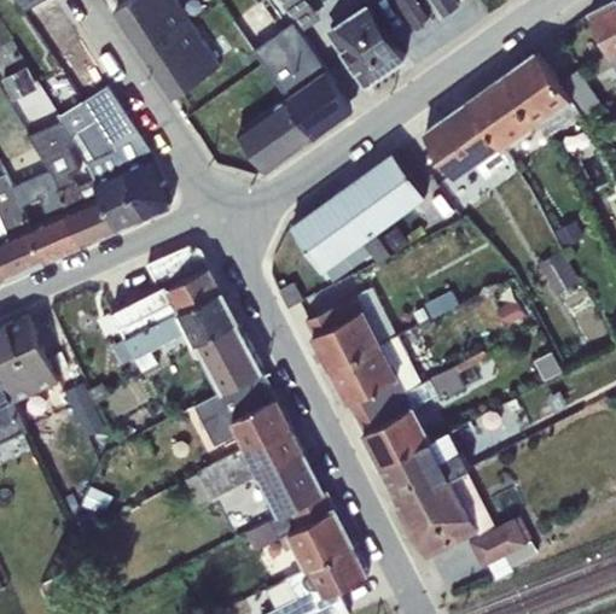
[(44,0),(13,0),(24,13),(44,0)]
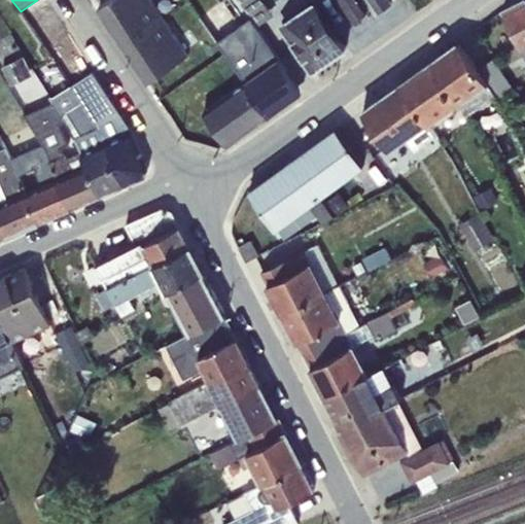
[(109,0),(97,8),(121,46),(163,20),(149,0),(109,0)]
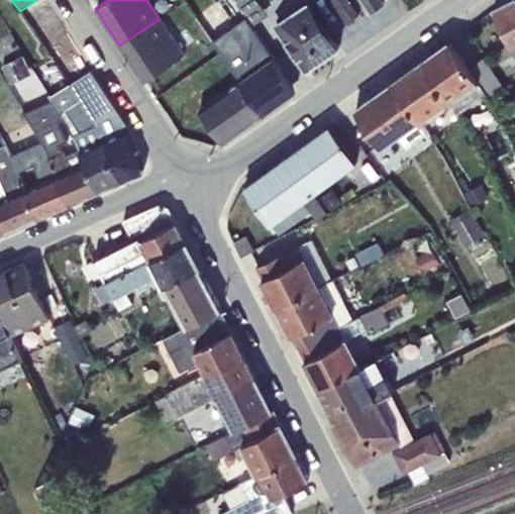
[(254,0),(240,0),(235,4),(245,18),(251,27),(267,17),(254,0)]
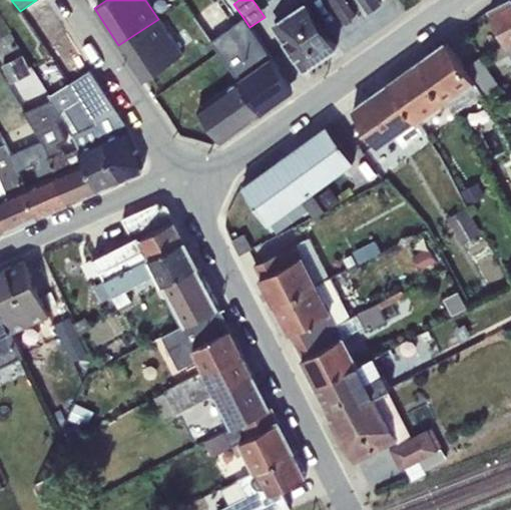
[(344,0),(324,0),(342,25),(354,16),(344,0)]
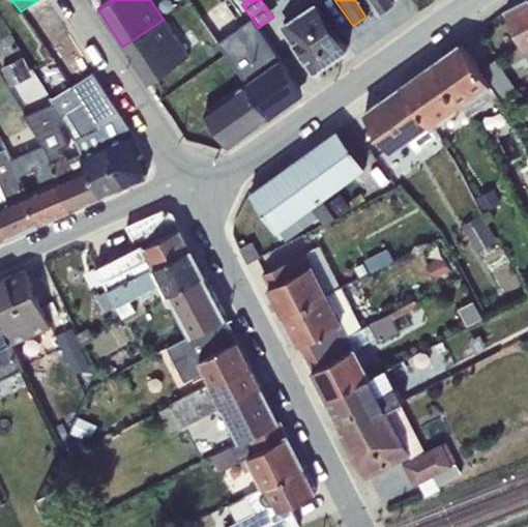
[(386,0),(368,0),(378,16),(391,6),(386,0)]
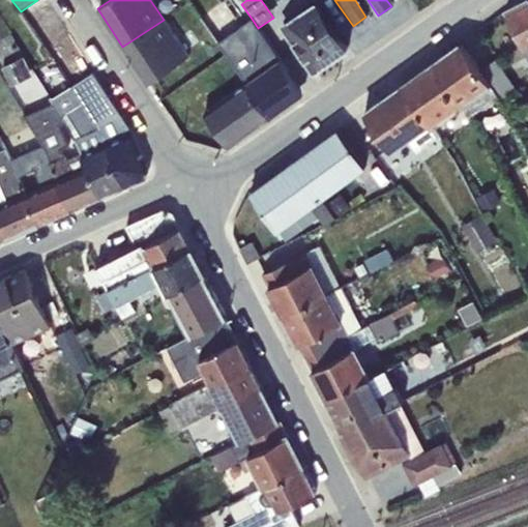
[(527,0),(525,0),(504,10),(527,56),(527,0)]
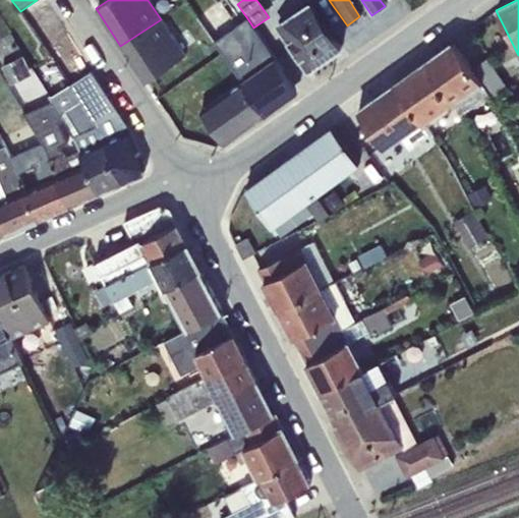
[(309,2),(275,24),(306,71),(341,48),(309,2)]
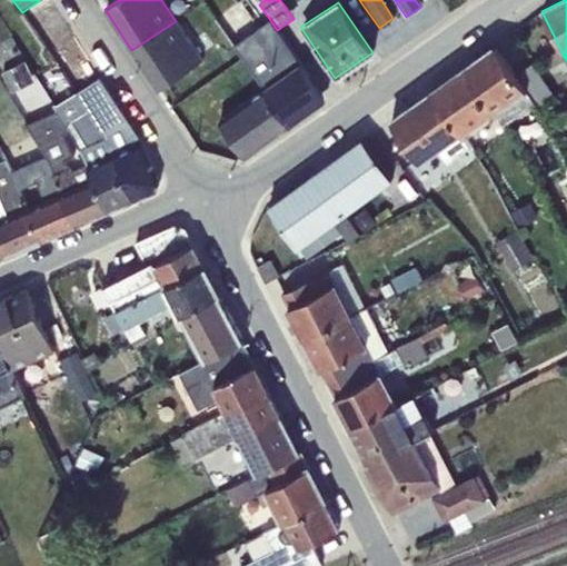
[(264,91),(288,127),(312,110),(325,101),(308,78),(277,30),(270,20),(232,45),(264,91)]
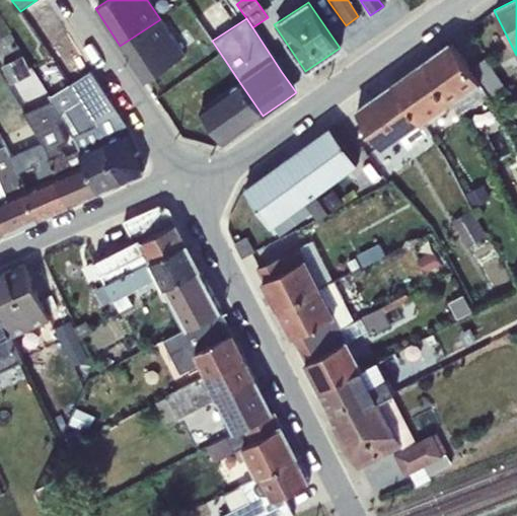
[(185,57),(160,19),(120,46),(144,83),(185,57)]
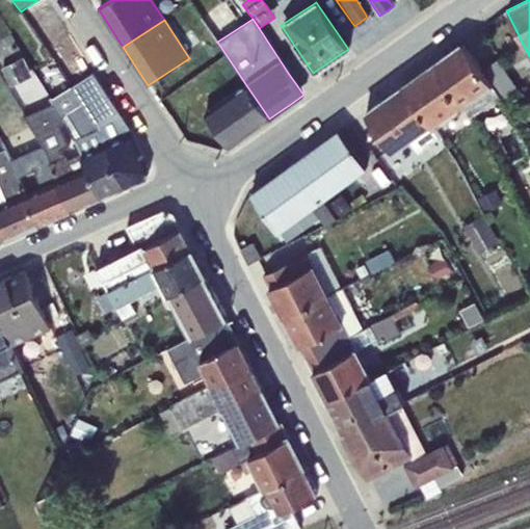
[(461,45),(431,65),(462,109),(469,118),(498,97),(481,73),(461,45)]
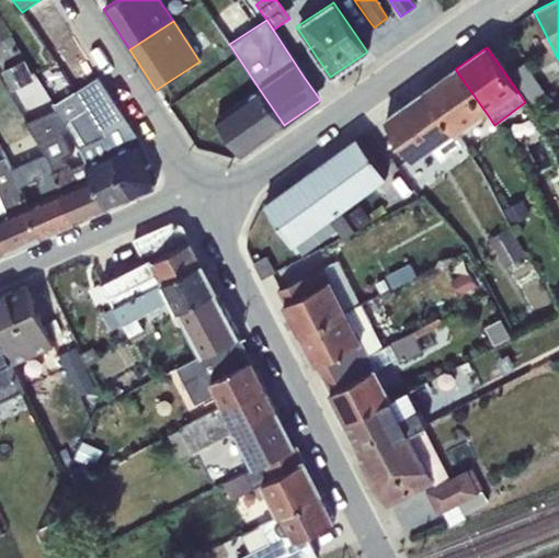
[(23,63),(0,72),(10,93),(34,82),(23,63)]
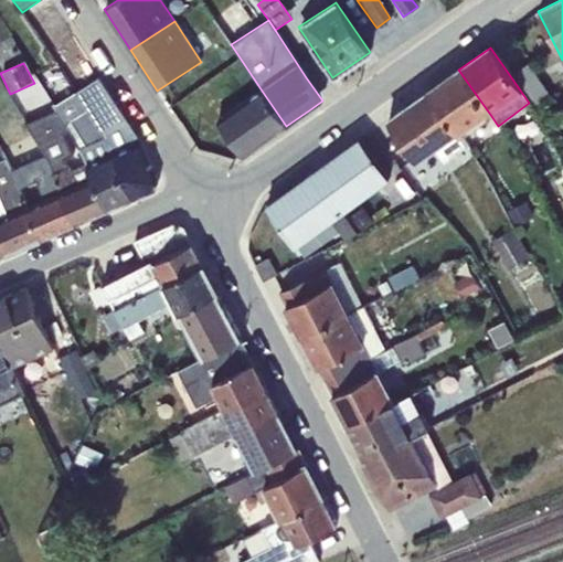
[(551,93),(528,64),(511,77),(529,103),(532,107),(551,93)]
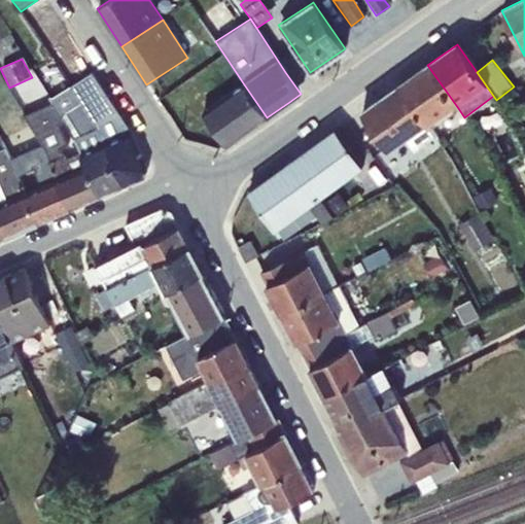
[(427,65),(398,86),(428,129),(458,108),(427,65)]
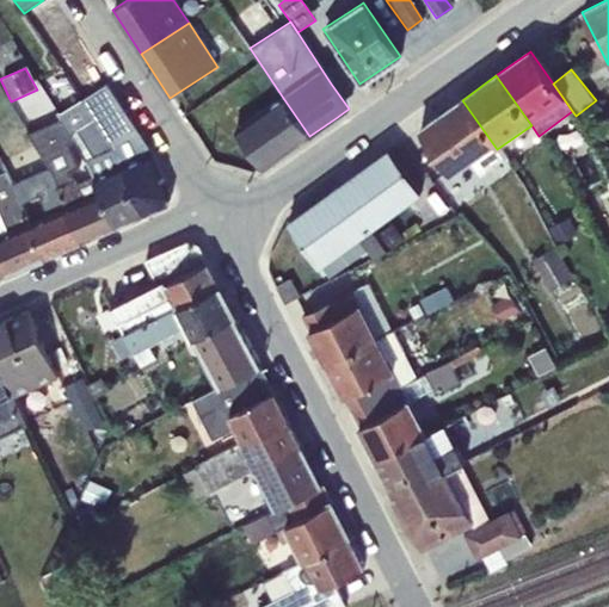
[(152,154),(114,97),(97,107),(90,95),(82,100),(94,119),(92,121),(104,136),(108,147),(110,150),(127,193),(137,218),(165,206),(166,206),(171,196),(170,196),(152,154)]
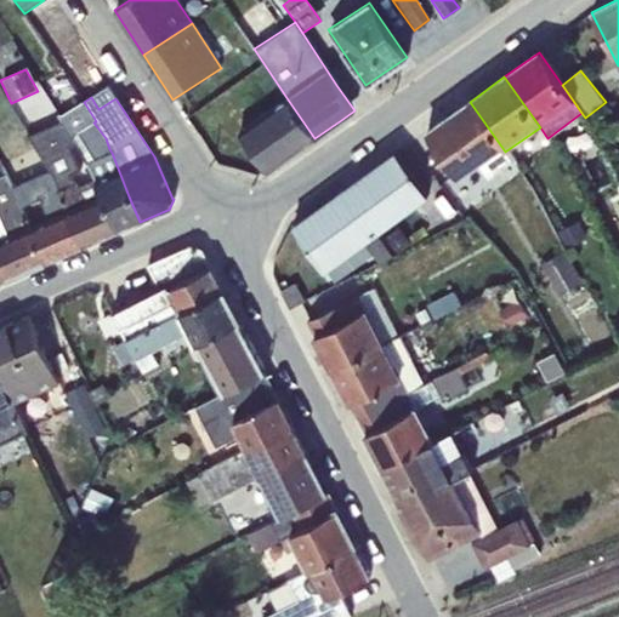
[(288,100),(238,135),(266,173),(316,140),(314,138),(288,100)]
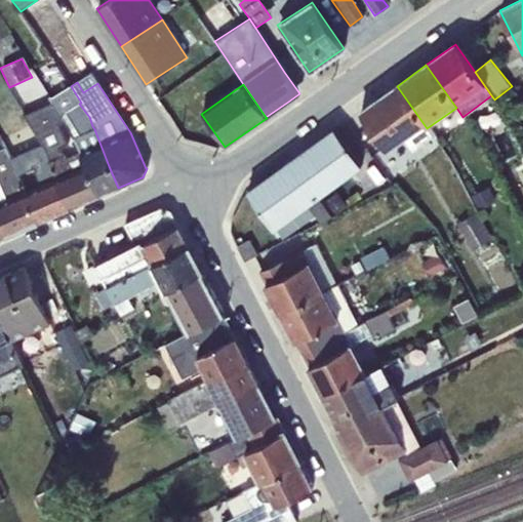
[(81,103),(71,86),(50,99),(52,104),(63,123),(78,153),(98,196),(118,188),(109,166),(94,129),(92,126),(89,117),(79,104),(81,103)]
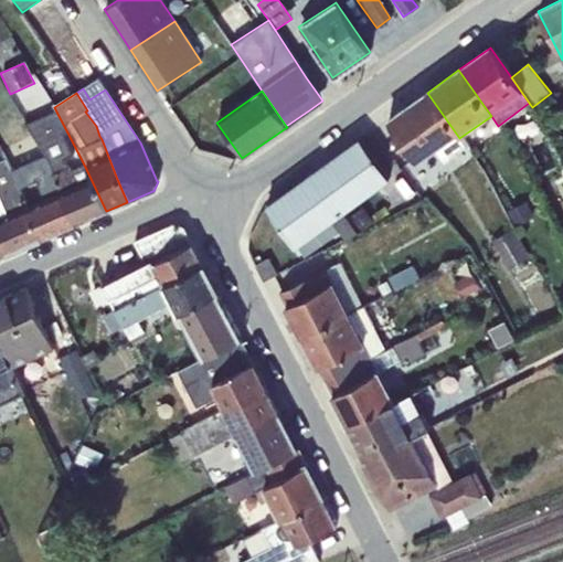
[(427,93),(386,122),(416,163),(435,150),(443,163),(466,148),(459,138),(427,93)]
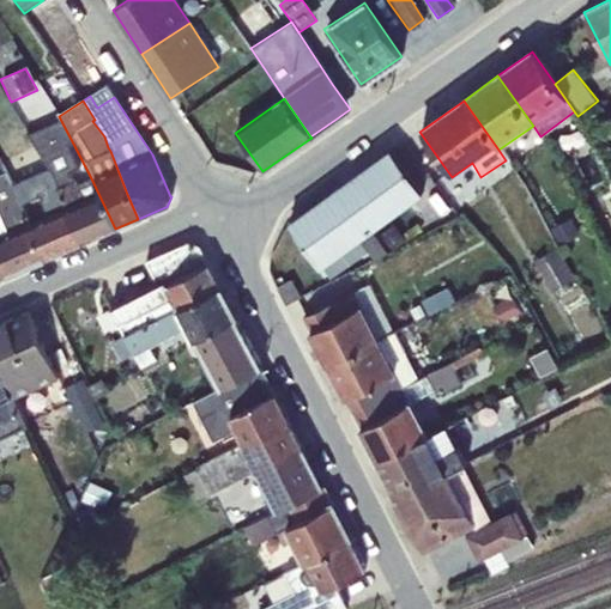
[(73,144),(61,121),(31,134),(44,168),(79,244),(115,229),(91,178),(76,186),(71,174),(78,170),(67,146),(73,144)]
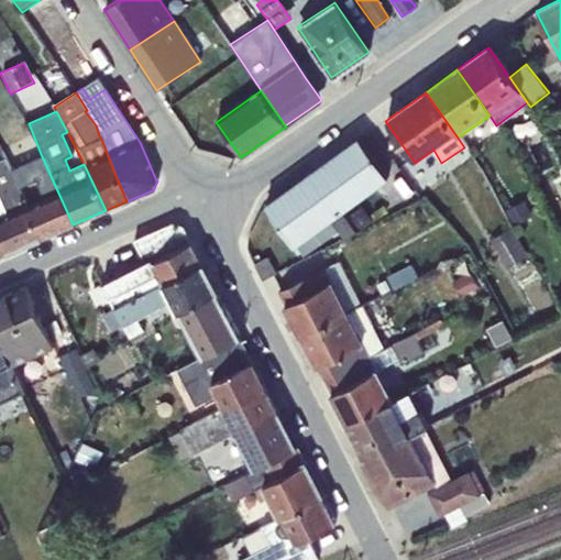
[(311,173),(311,174),(340,213),(387,179),(359,139),(358,140),(359,141),(314,174),(311,172),(311,173)]
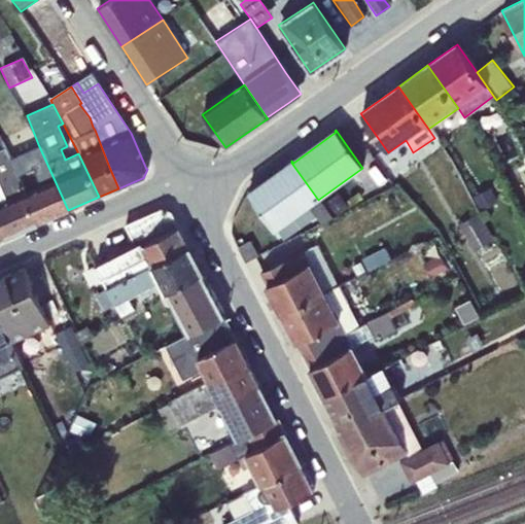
[(68,210),(38,144),(9,158),(18,178),(34,171),(40,185),(24,193),(37,223),(68,210)]
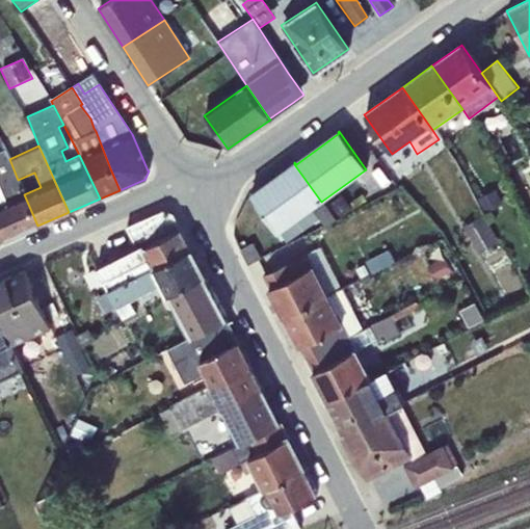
[(0,226),(6,239),(37,226),(24,194),(18,180),(9,159),(5,150),(0,152),(0,226)]
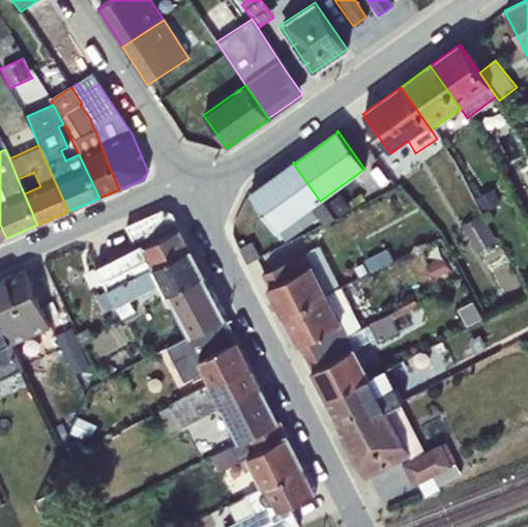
[(320,201),(293,164),(251,194),(250,194),(248,195),(275,232),(310,208),(318,220),(322,227),(334,221),(320,201)]
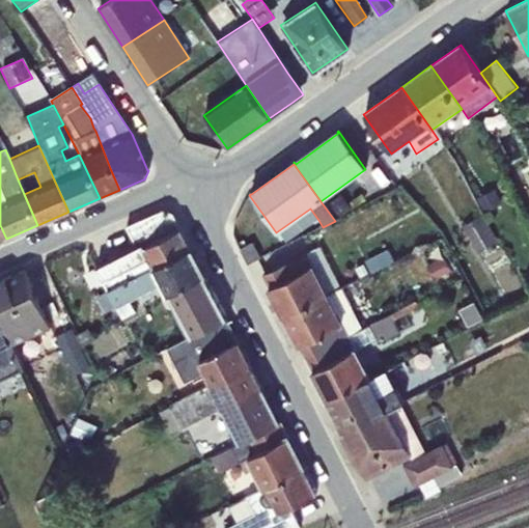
[(493,191),(476,200),(482,214),(500,204),(493,191)]
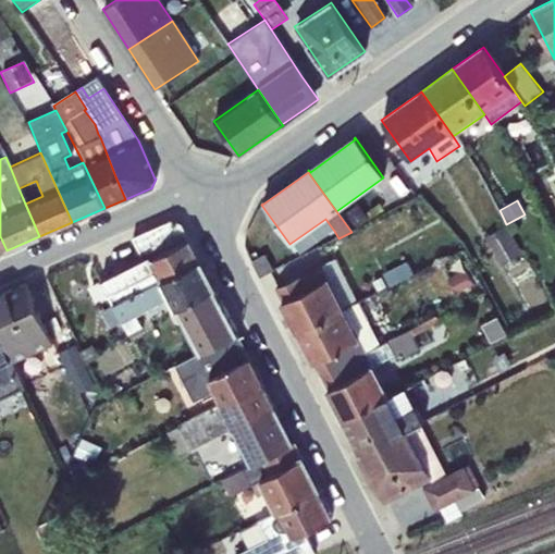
[(357,206),(344,216),(355,230),(368,221),(357,206)]
